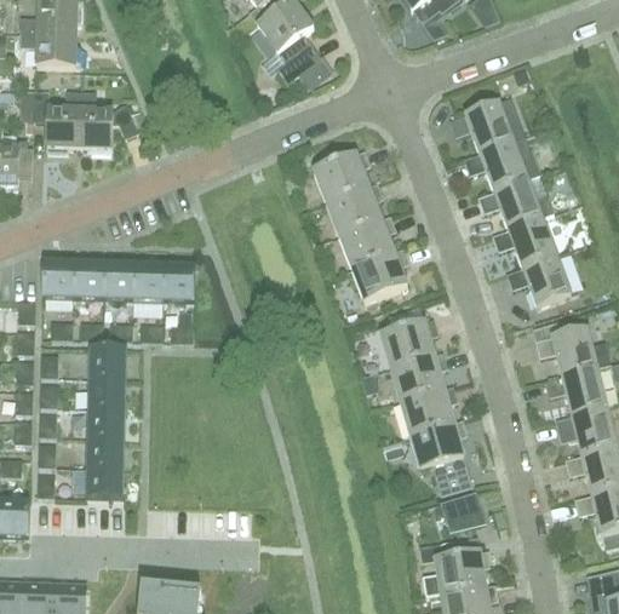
[(250,12),(258,26),(293,0),(253,0),(258,6),(250,12)]
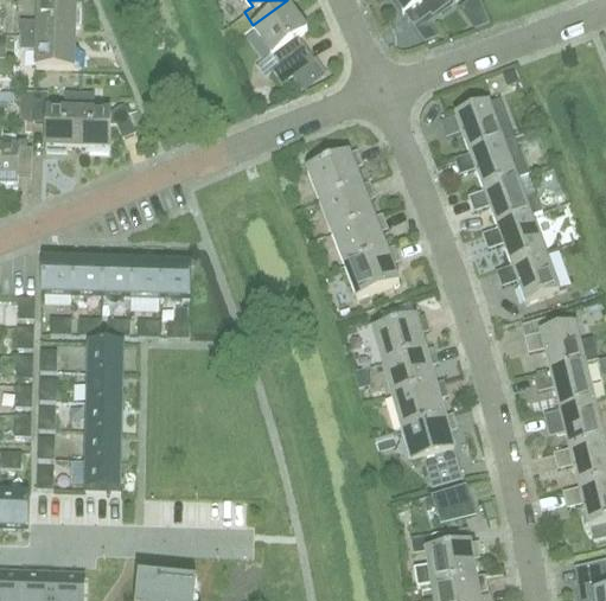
[(287,0),(253,25),(280,62),(272,69),(281,81),(314,57),(298,33),(306,26),(287,0)]
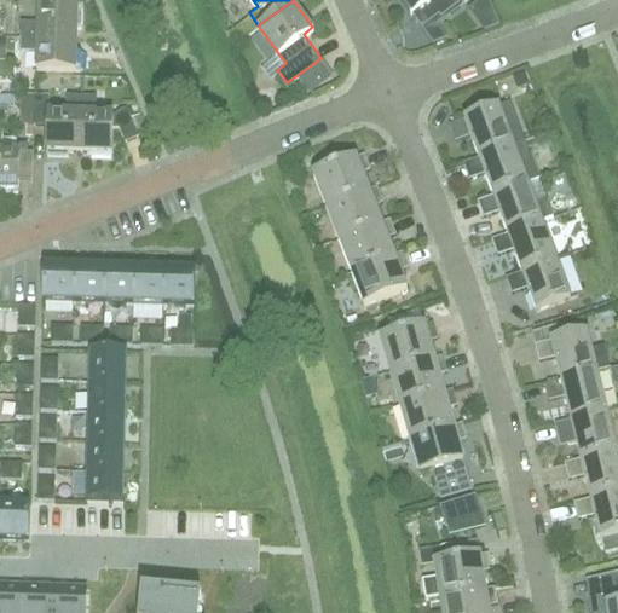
[(405,0),(411,9),(421,22),(438,10),(439,12),(455,0),(405,0)]
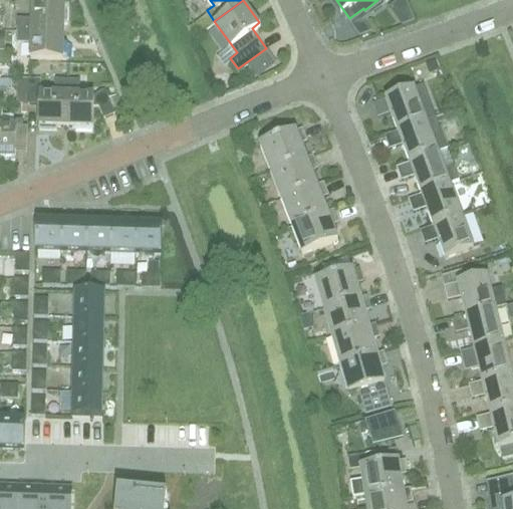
[(16,27),(62,28),(62,19),(66,19),(67,2),(31,1),(31,15),(16,14),(16,27)]
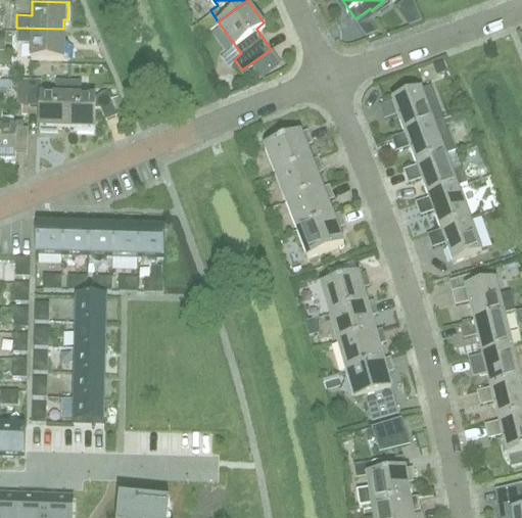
[(63,29),(16,28),(16,40),(31,40),(31,55),(66,56),(67,38),(63,38),(63,29)]
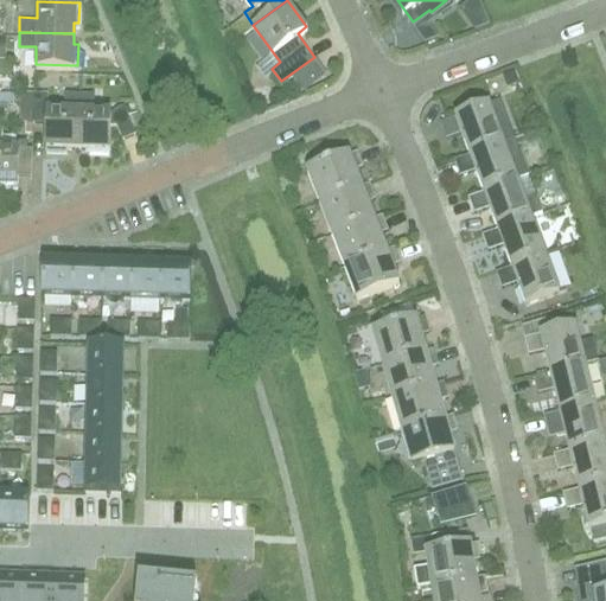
[(0,96),(19,97),(19,87),(0,88),(0,96)]
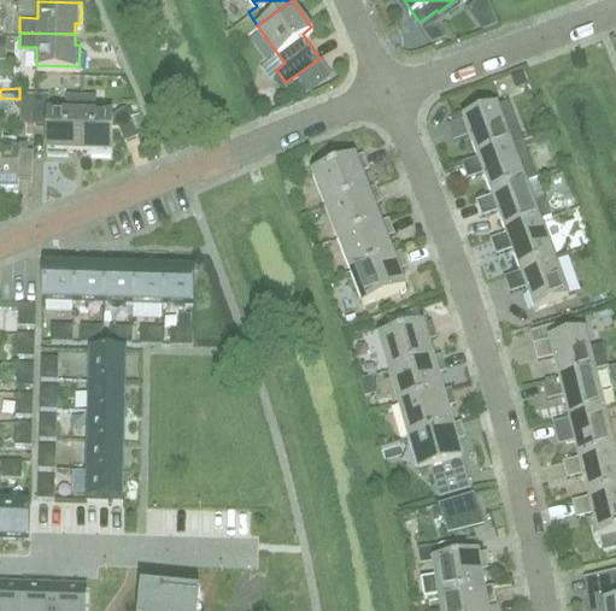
[(34,89),(19,88),(19,99),(18,119),(33,119),(34,89)]
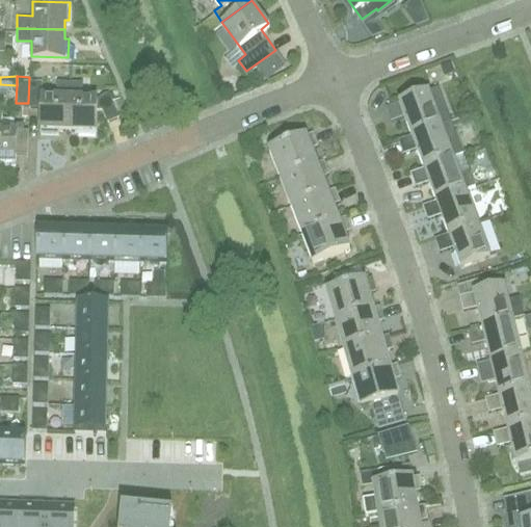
[(29,77),(28,103),(41,103),(40,131),(57,131),(58,126),(68,127),(69,78),(56,78),(56,94),(41,93),(42,77),(29,77)]
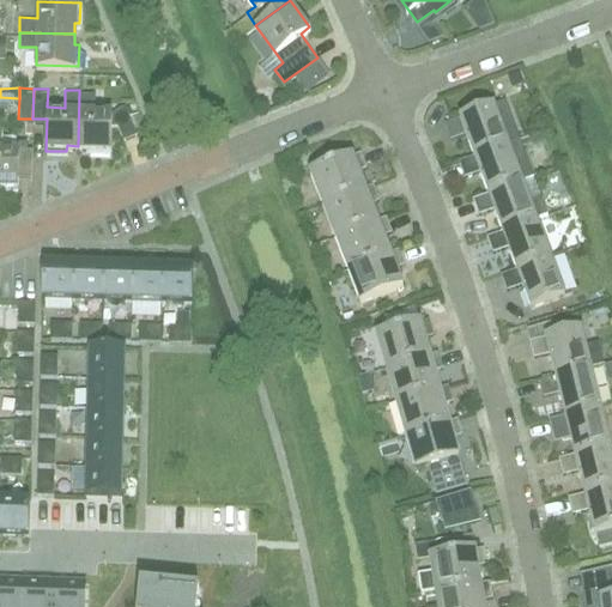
[(79,90),(78,146),(89,146),(89,151),(109,152),(110,122),(117,122),(123,135),(137,129),(125,102),(110,109),(94,108),(95,91),(79,90)]
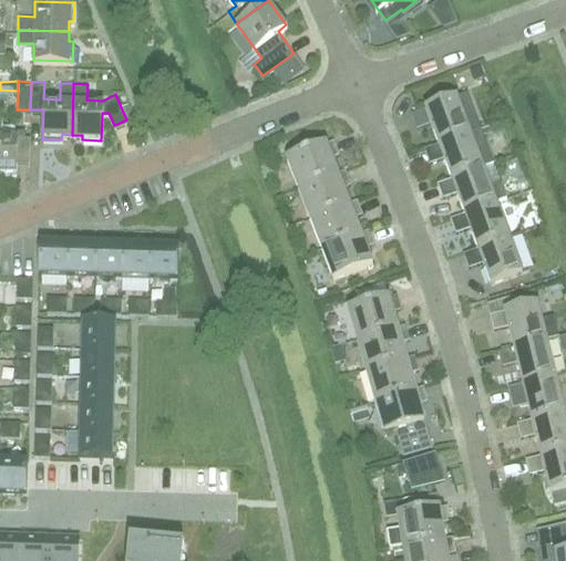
[(466,89),(411,110),(417,125),(430,120),(438,139),(480,125),(466,89)]
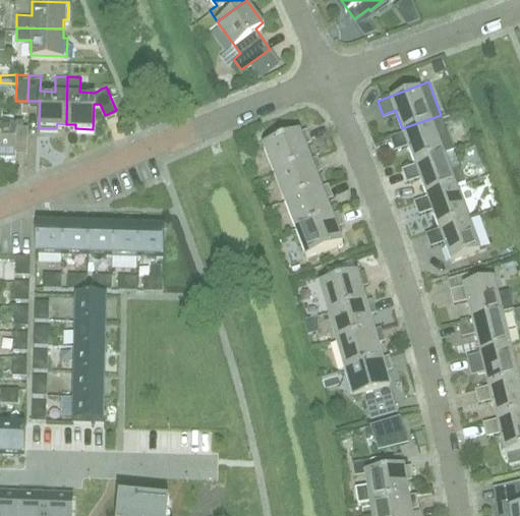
[(1,112),(2,109),(0,108),(0,159),(14,161),(16,124),(19,124),(19,116),(12,116),(9,113),(1,112)]
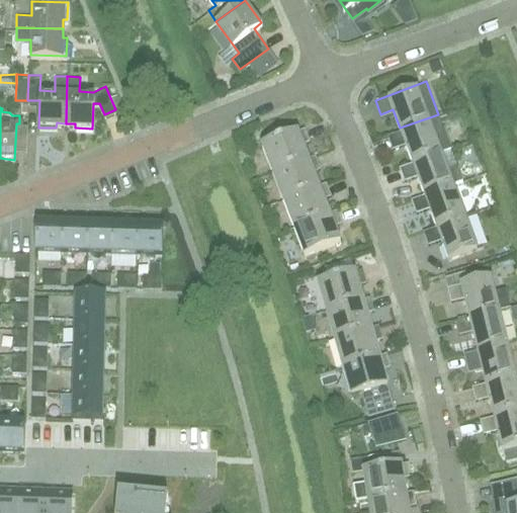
[(400,127),(388,133),(392,146),(405,141),(412,160),(441,150),(450,146),(438,114),(400,127)]
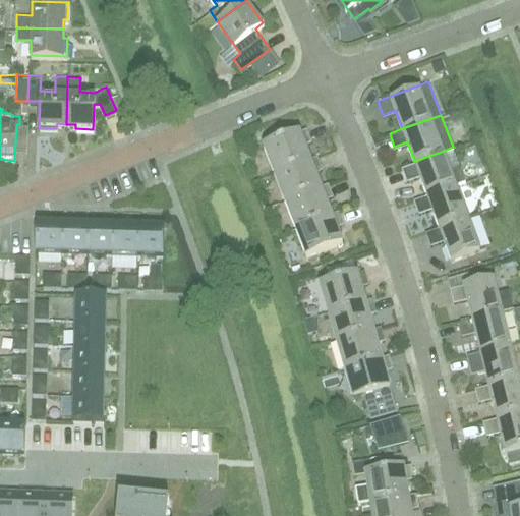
[(306,126),(264,144),(274,171),(310,156),(304,141),(311,139),(306,126)]
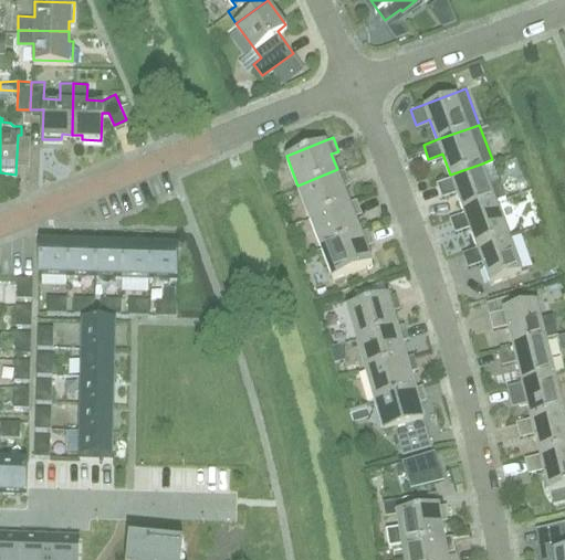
[(450,175),(437,180),(442,194),(456,189),(463,209),(495,198),(504,194),(499,179),(490,182),(482,164),(450,175)]
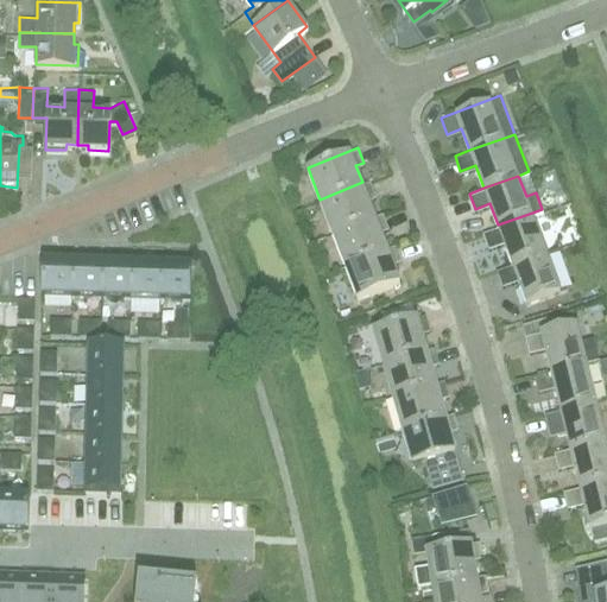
[(362,182),(320,200),(333,232),(375,214),(368,197),(377,194),(371,179),(362,182)]
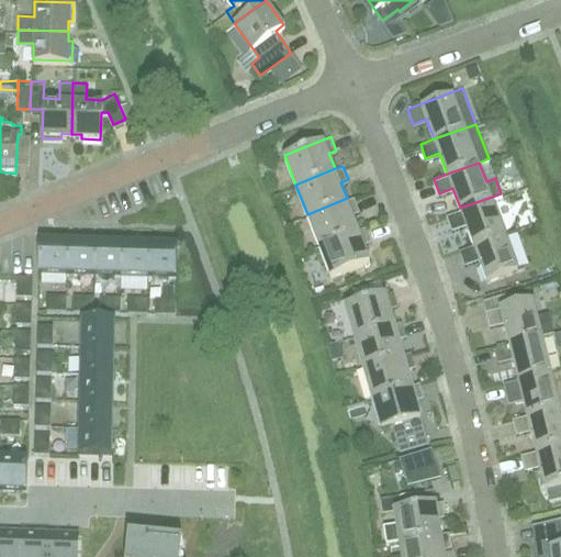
[(281,216),(302,209),(294,188),(273,196),(281,216)]
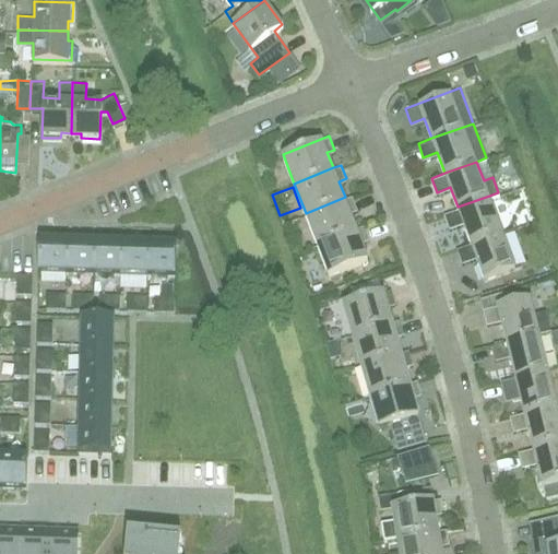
[(345,197),(306,213),(318,243),(356,226),(349,211),(357,208),(352,195),(345,197)]
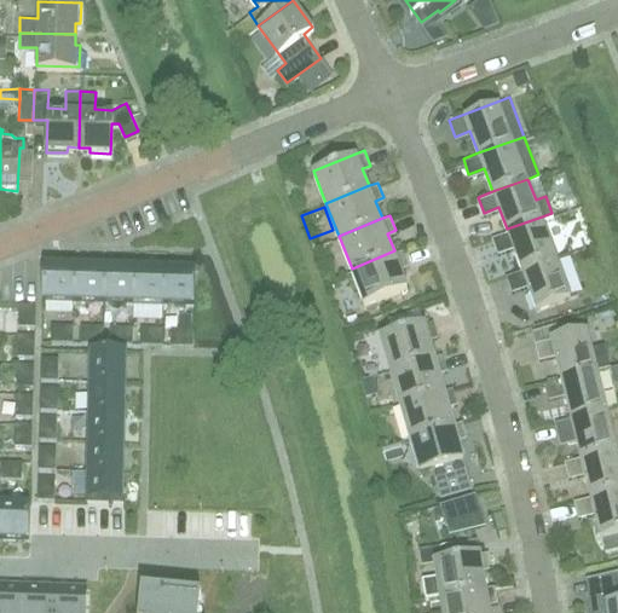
[(507,229),(492,235),(498,250),(513,244),(521,267),(555,254),(542,217),(507,229)]
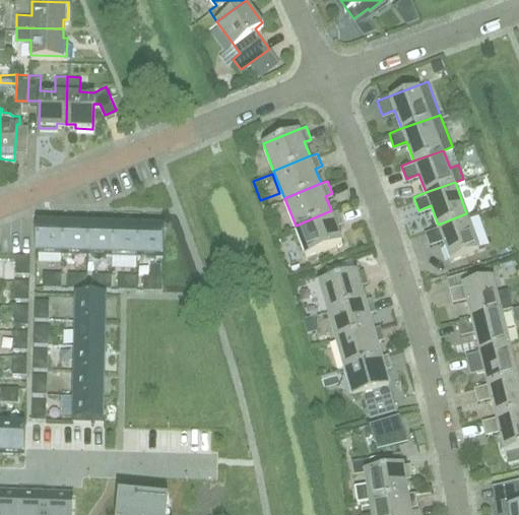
[(331,210),(296,226),(307,253),(342,239),(336,222),(342,220),(337,208),(331,210)]
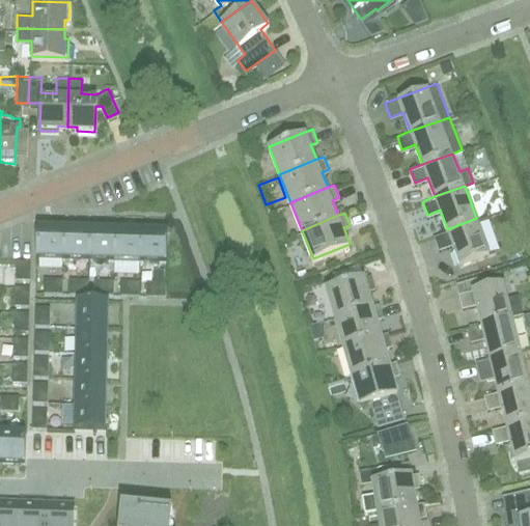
[(447,229),(435,233),(440,246),(452,242),(459,263),(489,251),(476,218),(447,229)]
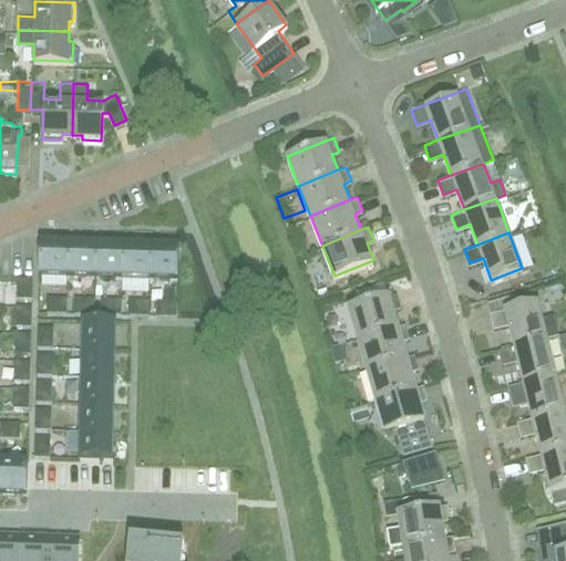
[(67,274),(68,238),(40,238),(39,273),(67,274)]
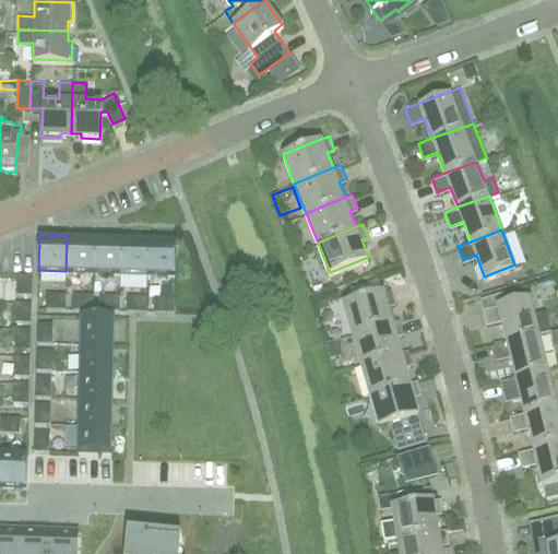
[(67,235),(66,271),(92,271),(93,236),(67,235)]
